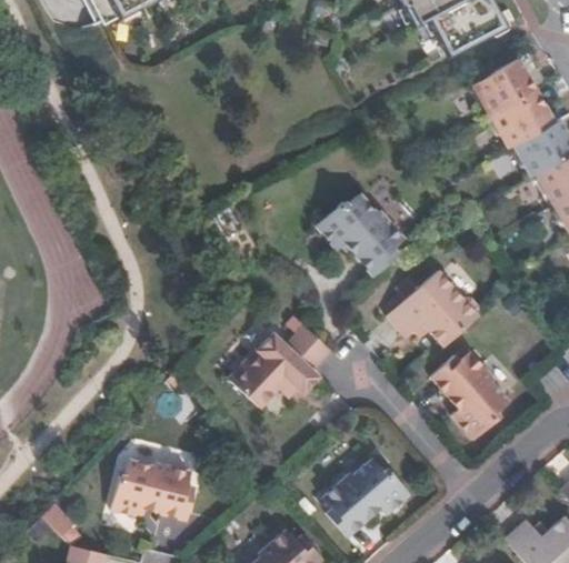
[(91,0),(98,13),(123,0),(399,0),(412,24),(430,16),(449,54),(503,26),(489,0),(91,0)]
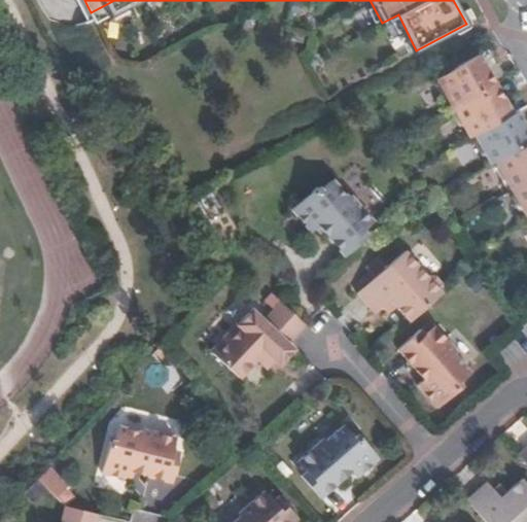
[(398,14),(395,16),(414,51),(416,50),(398,14)]
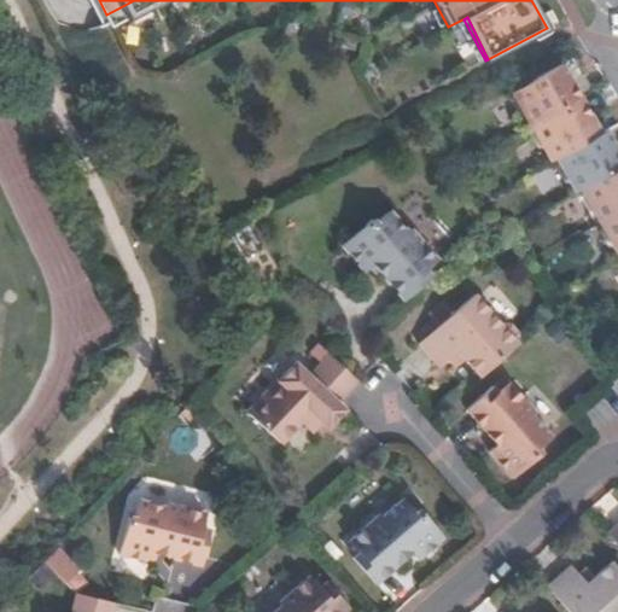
[(512,89),(532,124),(581,97),(560,62),(512,89)]
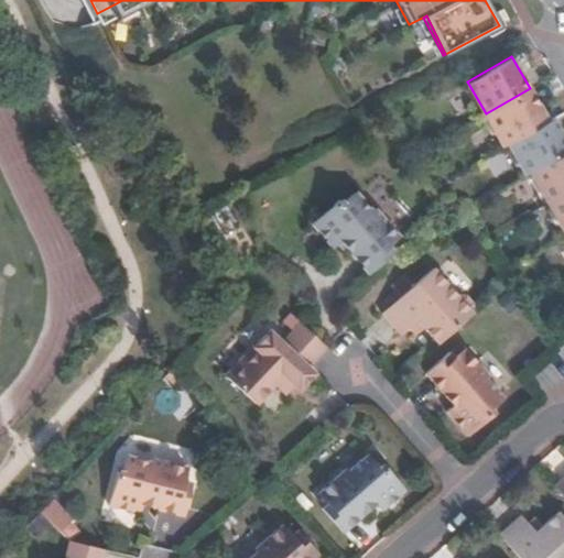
[(486,113),(503,144),(509,142),(549,119),(530,88),(486,113)]
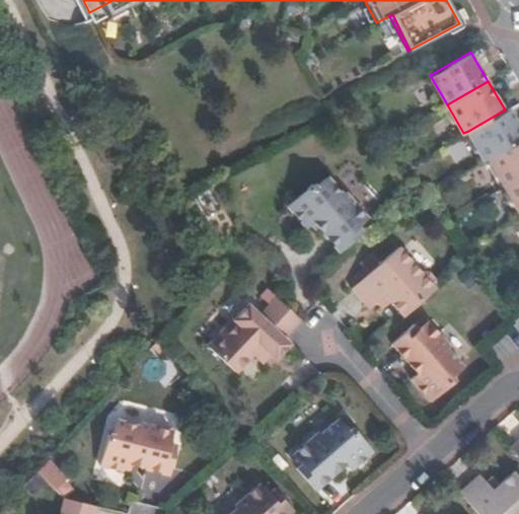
[(505,109),(468,131),(485,159),(489,157),(518,139),(518,125),(509,107),(505,109)]
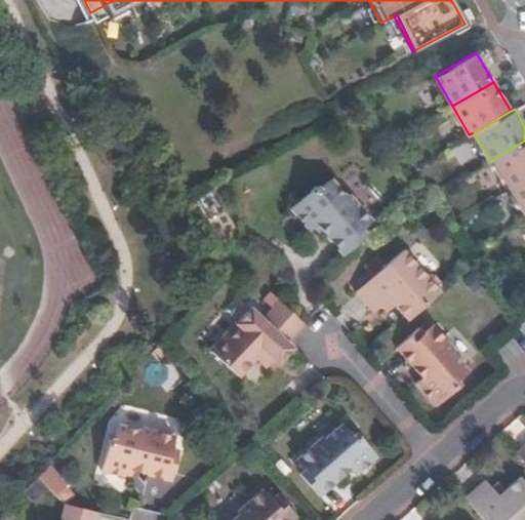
[(524,141),(494,159),(511,188),(524,178),(524,141)]
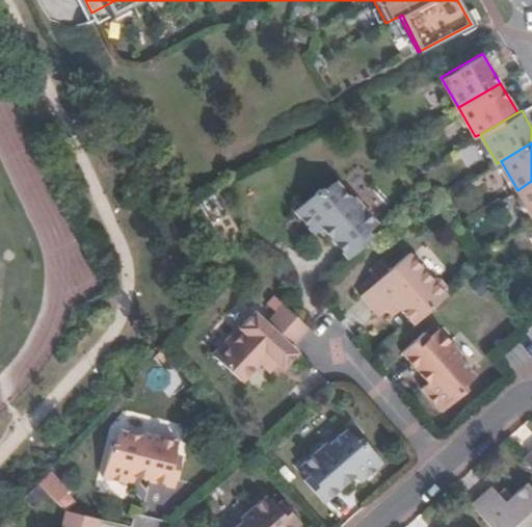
[(316,233),(323,227),(349,257),(372,237),(368,232),(377,222),(354,196),(352,199),(336,181),(324,191),(321,187),(296,210),(316,233)]
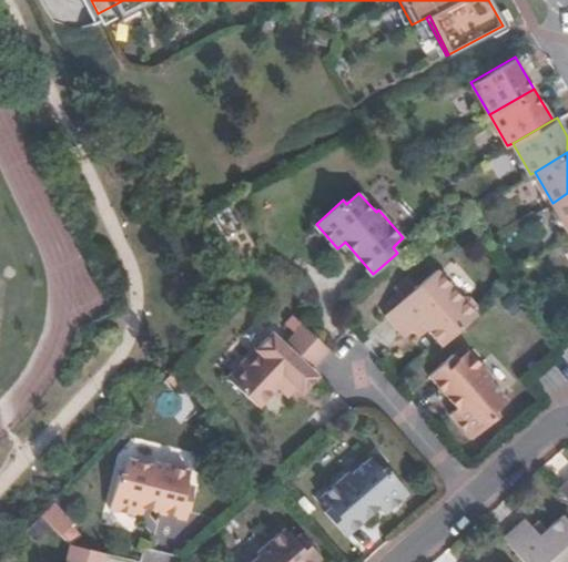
[(567,193),(553,203),(567,230),(567,193)]
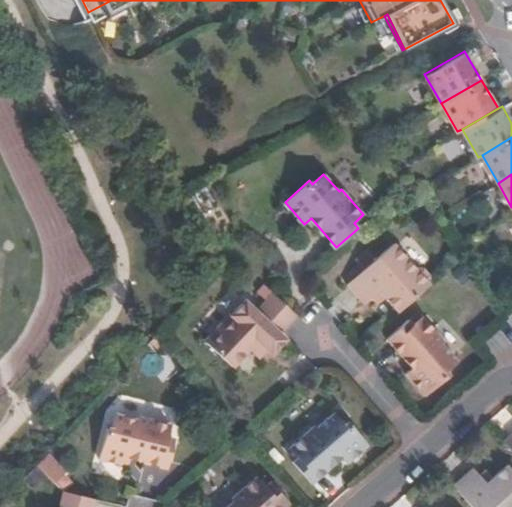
[(399,311),(431,283),(395,242),(348,284),(366,303),(381,290),(386,296),(399,311)]
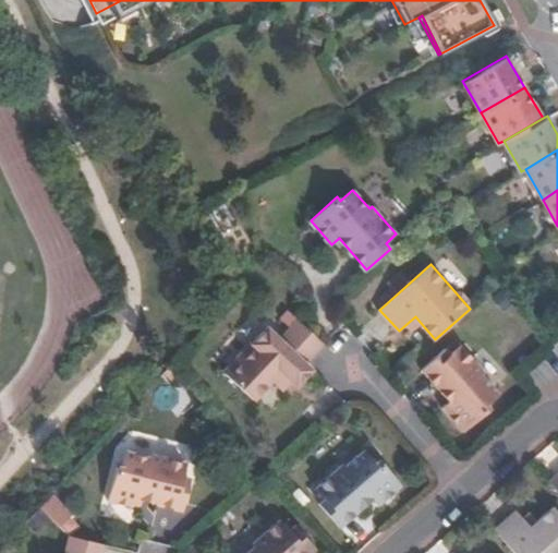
[(415,316),(409,322),(414,328),(421,323),(415,316)]
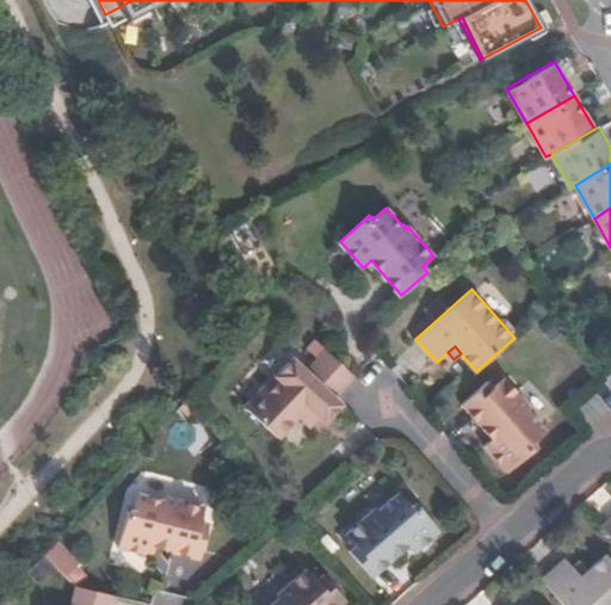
[(355,375),(328,350),(308,371),(294,358),(247,407),(278,438),(298,415),(304,421),(314,411),(320,415),(326,421),(343,405),(335,396),(355,375)]
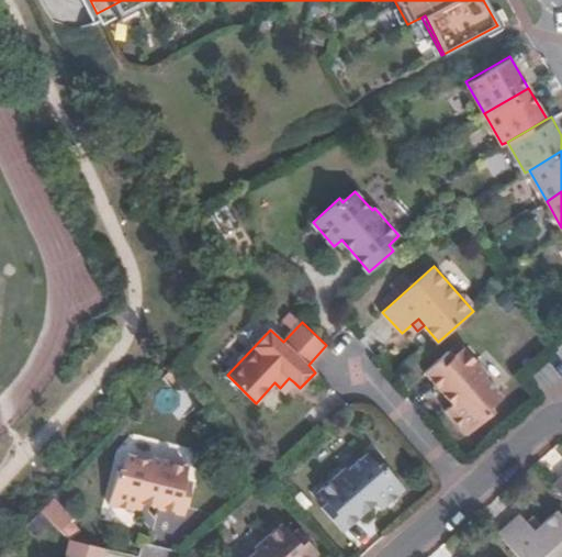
[(450,349),(426,371),(453,403),(447,409),(468,433),(494,410),(491,405),(504,394),(486,376),(490,374),(465,346),(454,355),(450,349)]
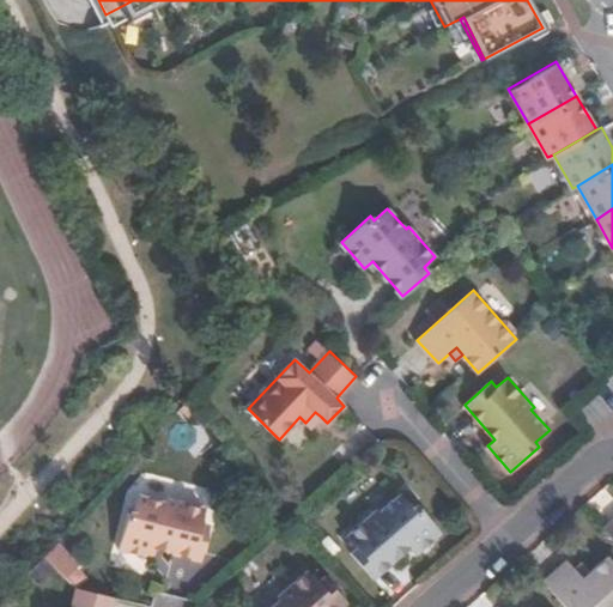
[(305,423),(310,428),(321,417),(315,412),(305,423)]
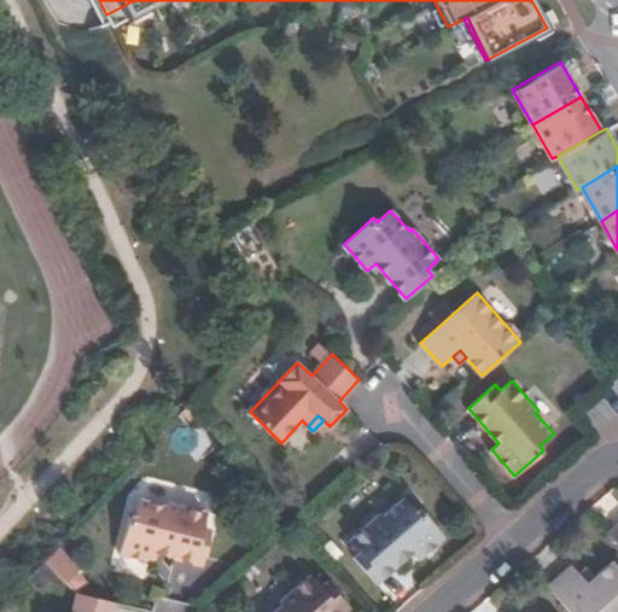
[(356,558),(379,584),(414,553),(421,560),(447,537),(421,508),(418,512),(406,499),(384,517),(382,514),(351,541),(362,552),(356,558)]
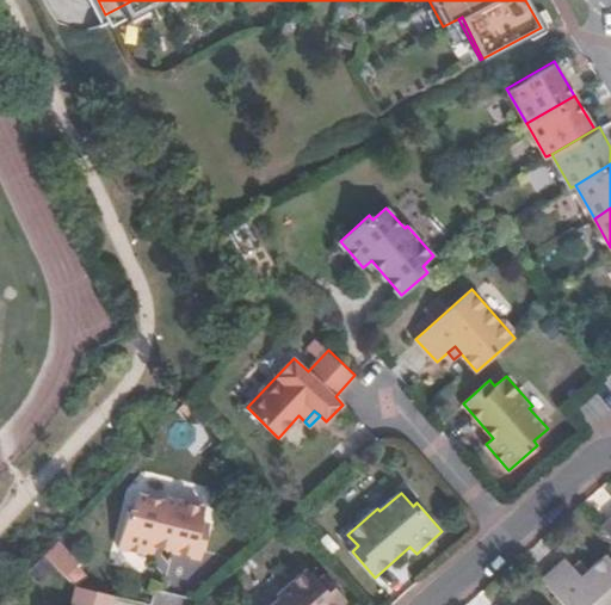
[(153,557),(155,548),(201,560),(209,525),(202,524),(205,508),(166,499),(165,502),(139,495),(134,513),(128,512),(119,549),(153,557)]
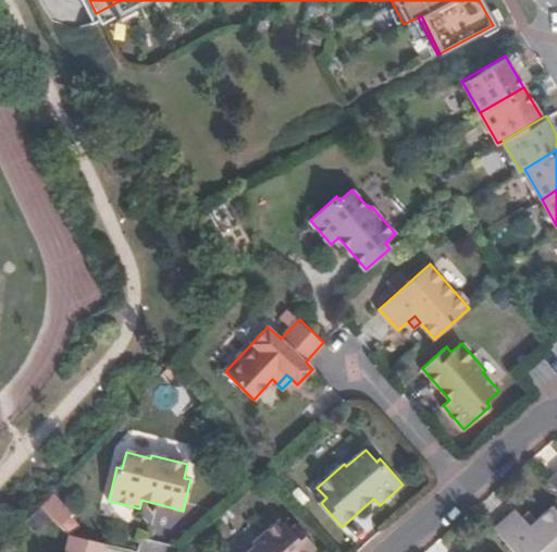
[(56,534),(71,523),(54,499),(39,508),(56,534)]
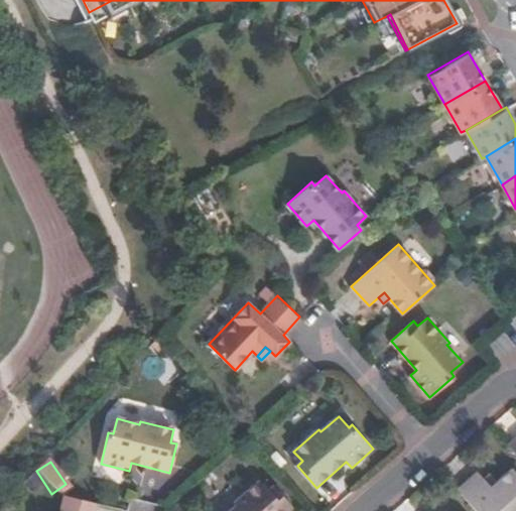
[(290,510),(294,507),(274,485),(269,490),(261,480),(236,503),(238,505),(232,510),(290,510)]
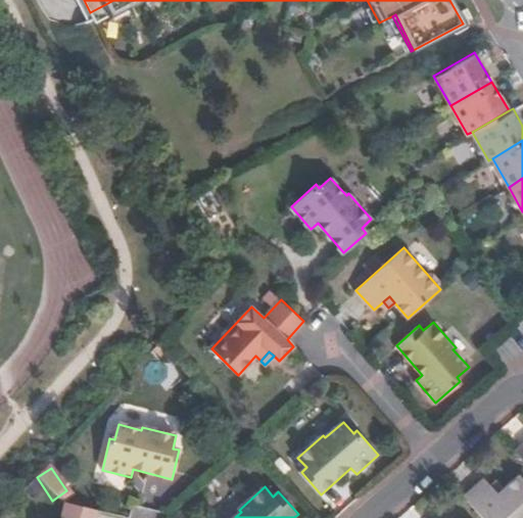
[(489,488),(471,505),(481,517),(522,517),(522,488),(511,500),(504,505),(497,499),(489,488)]
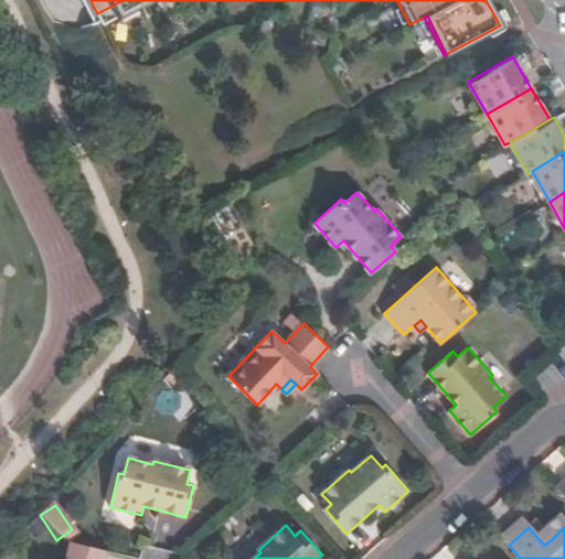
[(545,531),(537,538),(544,545),(552,539),(545,531)]
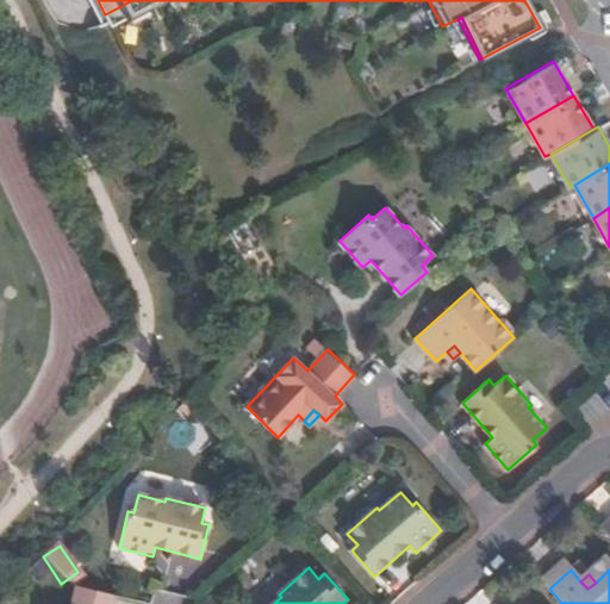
[(113,603),(116,596),(79,587),(74,603),(113,603)]
